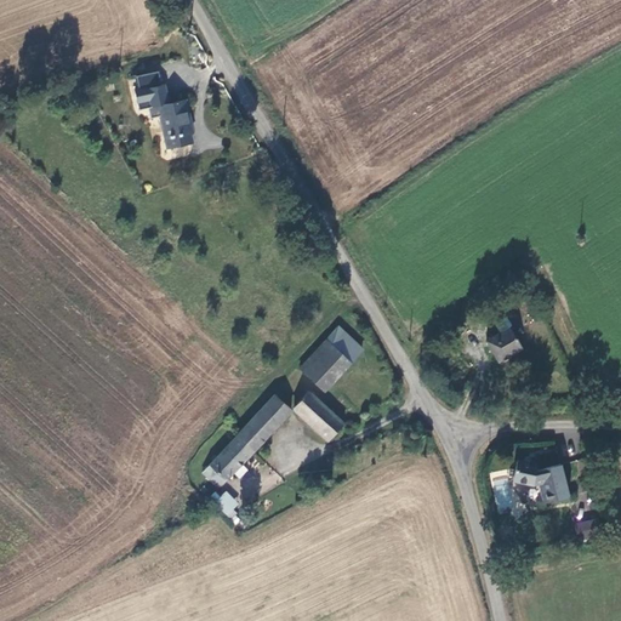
[(195,143),(187,100),(170,103),(166,86),(135,92),(137,103),(149,101),(151,109),(159,108),(166,149),(195,143)]
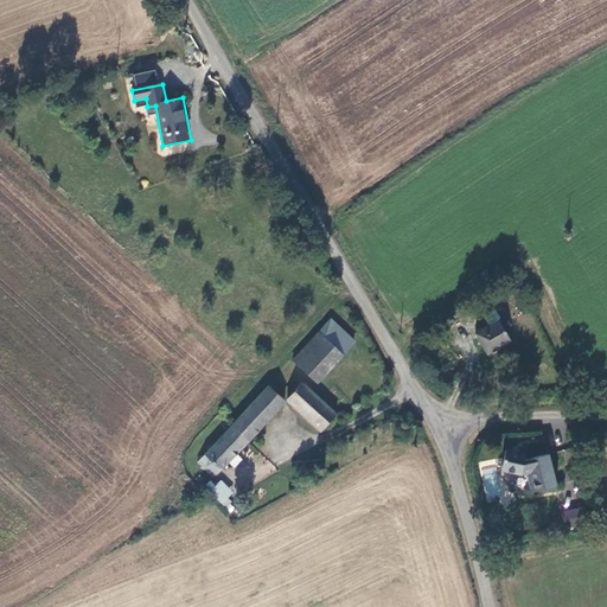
[(494,306),(473,318),(487,343),(500,336),(498,332),(506,327),(494,306)]
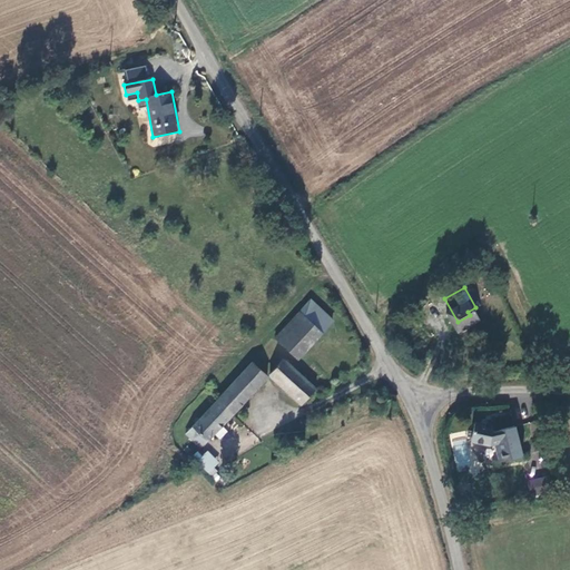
[(328,323),(308,303),(274,337),(295,357),(328,323)]
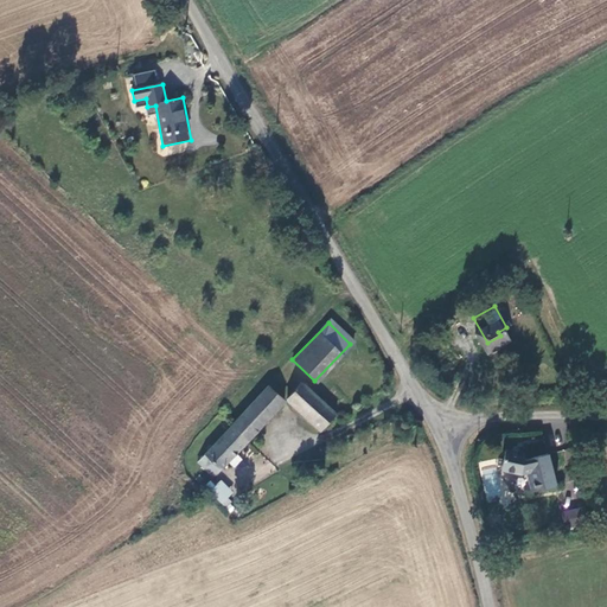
[(318,433),(334,414),(301,384),(285,402),(318,433)]
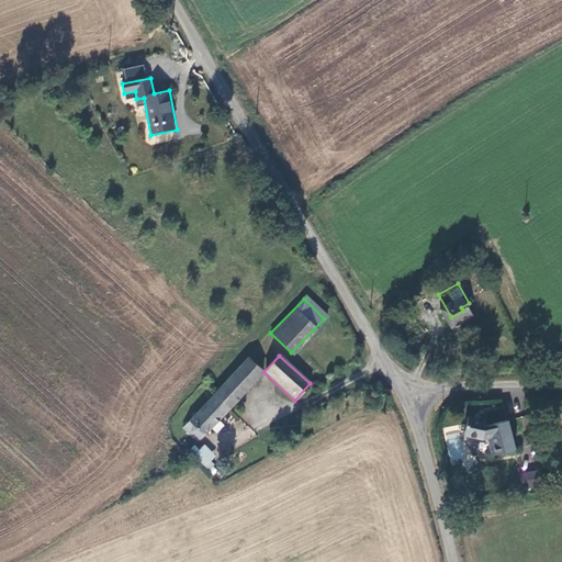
[(205,436),(263,372),(247,358),(181,429),(197,442),(203,434),(205,436)]
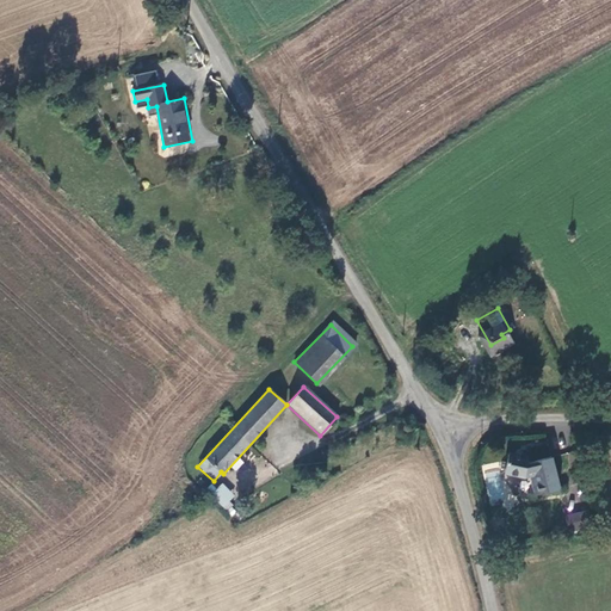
[(504,474),(525,479),(531,477),(535,498),(559,493),(551,460),(529,464),(528,458),(510,454),(504,474)]
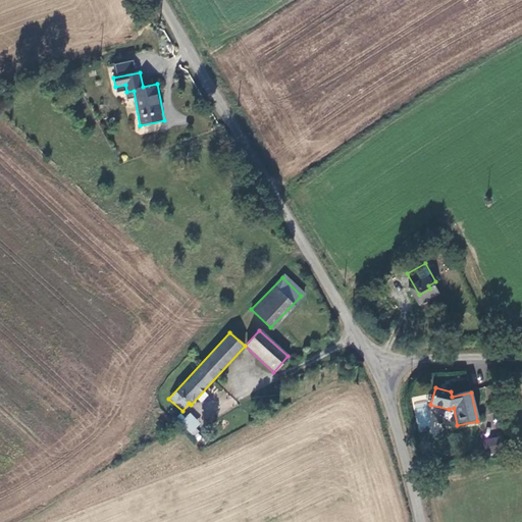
[(191,413),(180,420),(191,432),(201,425),(191,413)]
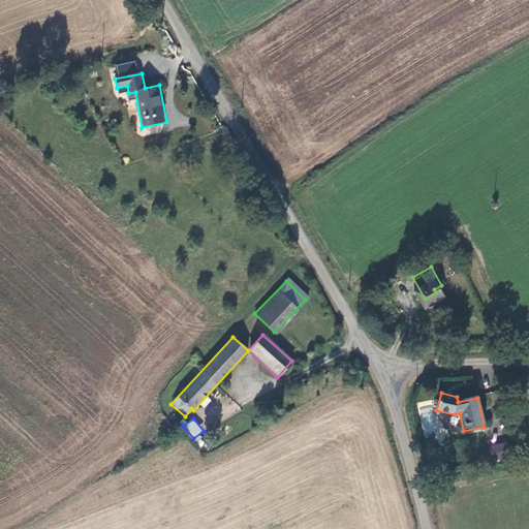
[(504,444),(490,447),(492,461),(507,458),(504,444)]
